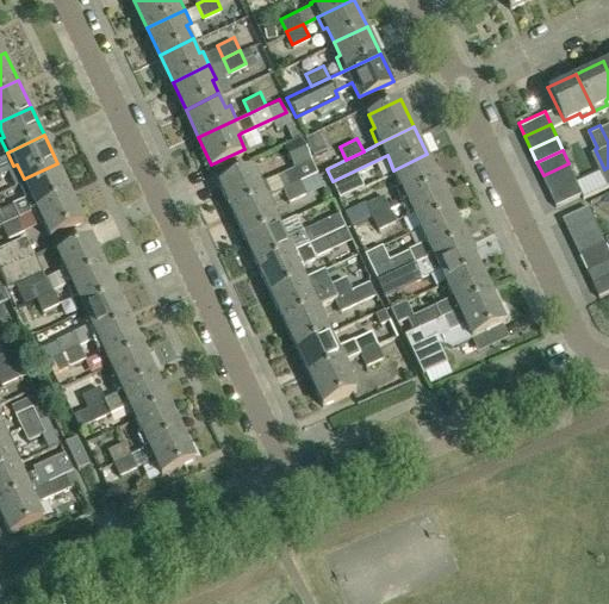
[(403,199),(440,181),(427,154),(393,170),(401,184),(396,185),(403,199)]
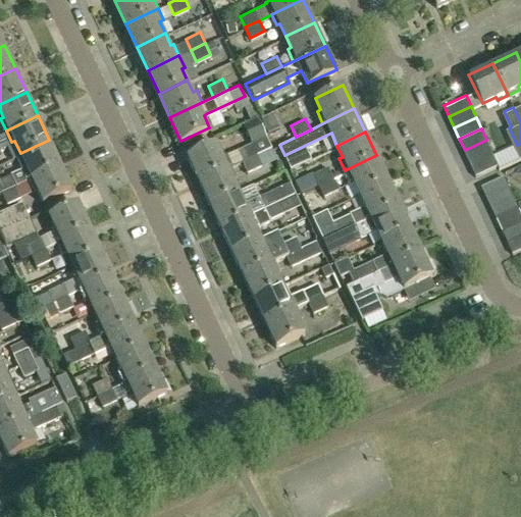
[(188,156),(199,179),(230,164),(242,160),(256,153),(270,145),(265,135),(222,155),(216,143),(188,156)]
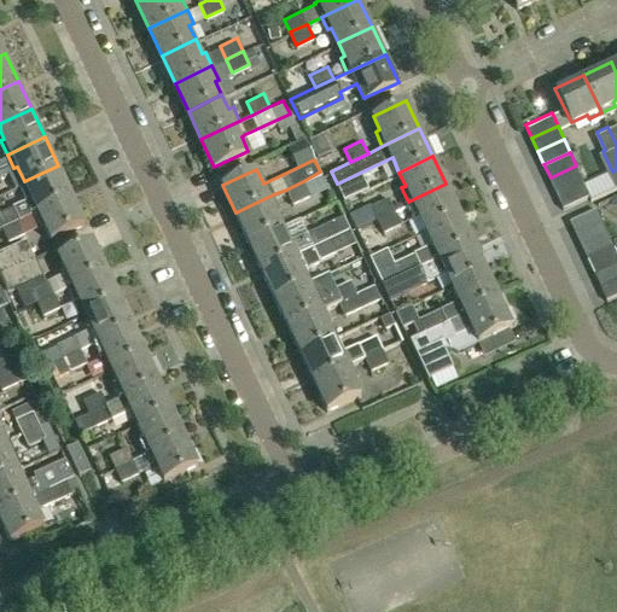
[(33,210),(71,192),(58,165),(24,181),(30,194),(27,196),(33,210)]
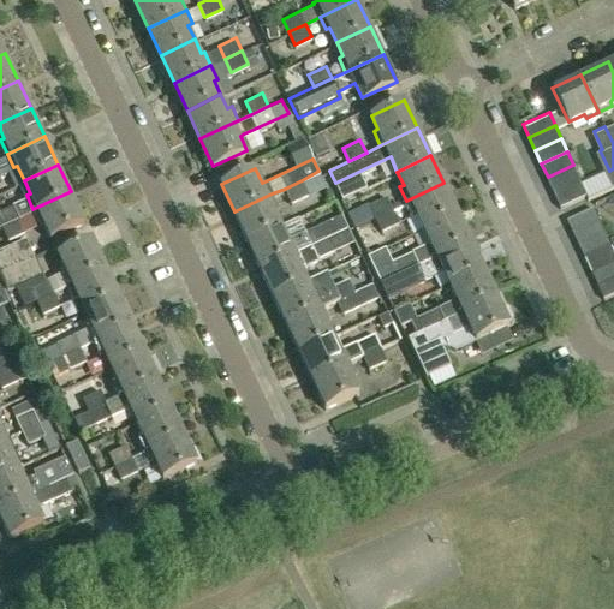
[(548,177),(554,191),(580,178),(573,165),(548,177)]
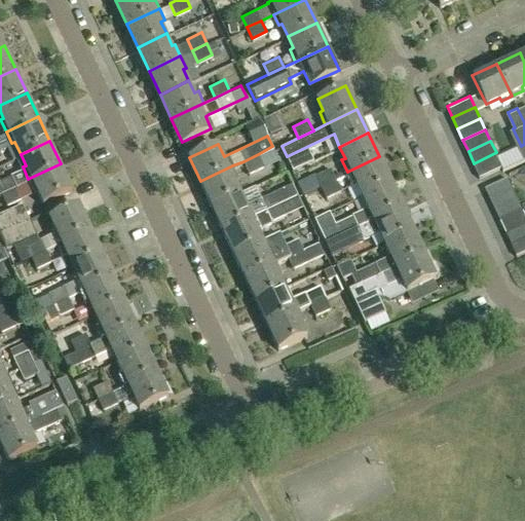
[(501,163),(496,152),(474,163),(479,174),(501,163)]
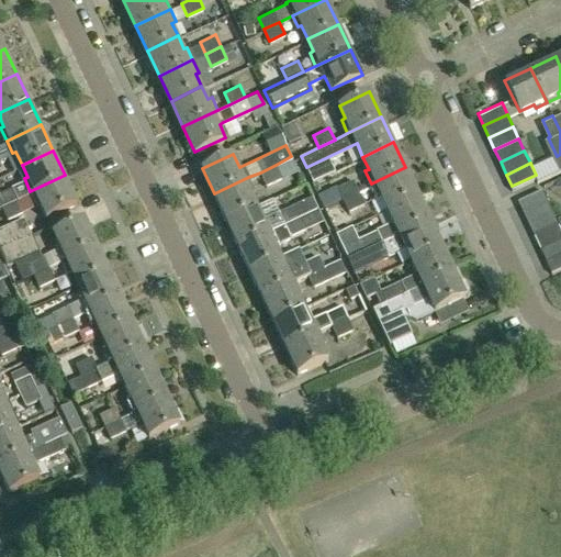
[(281,177),(276,165),(260,173),(266,185),(281,177)]
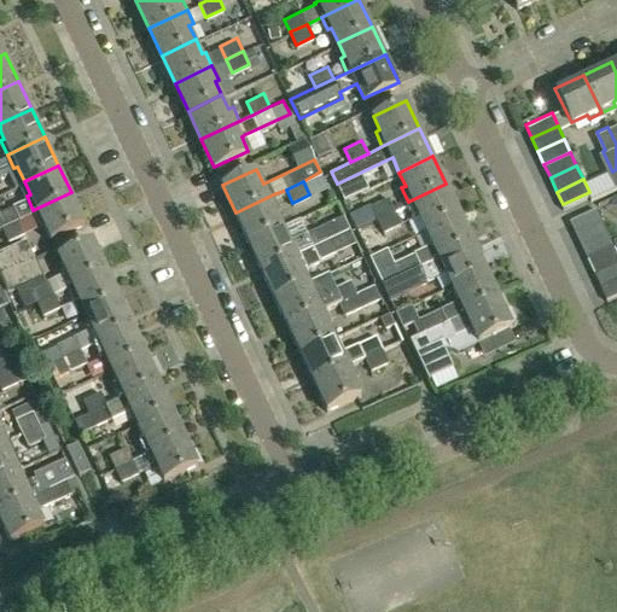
[(425,227),(459,211),(446,184),(408,202),(414,215),(418,213),(425,227)]
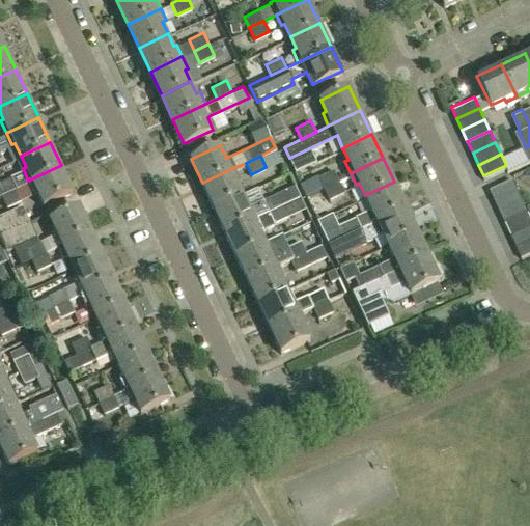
[(61,165),(28,181),(33,192),(36,190),(43,202),(73,189),(61,165)]
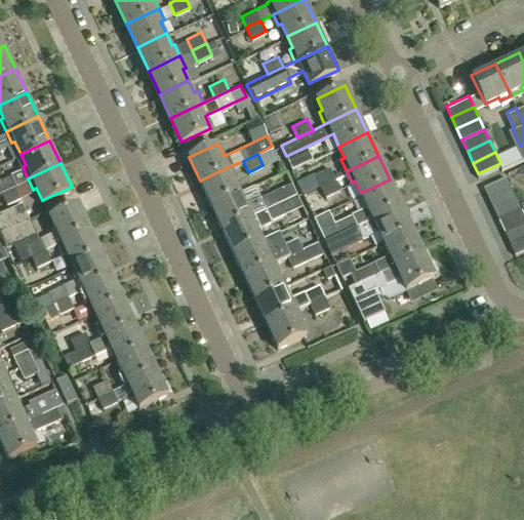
[(200,181),(211,204),(230,196),(239,191),(234,178),(238,176),(232,165),(200,181)]
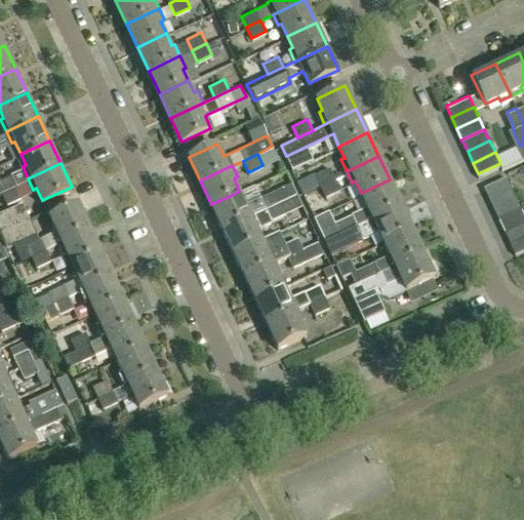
[(295,183),(300,193),(334,177),(329,166),(295,183)]
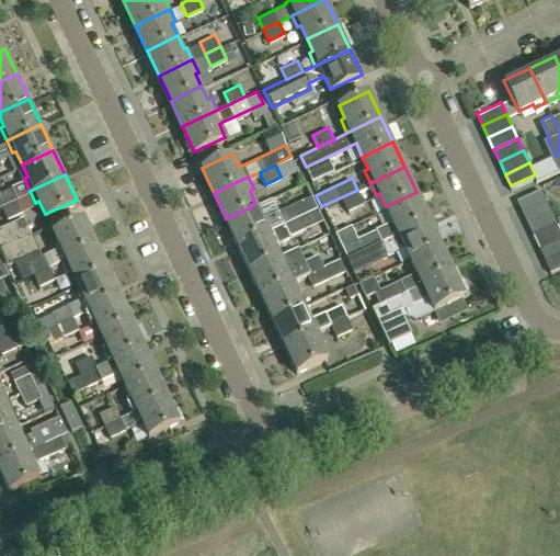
[(0,203),(1,205),(16,197),(11,185),(0,191),(0,203)]
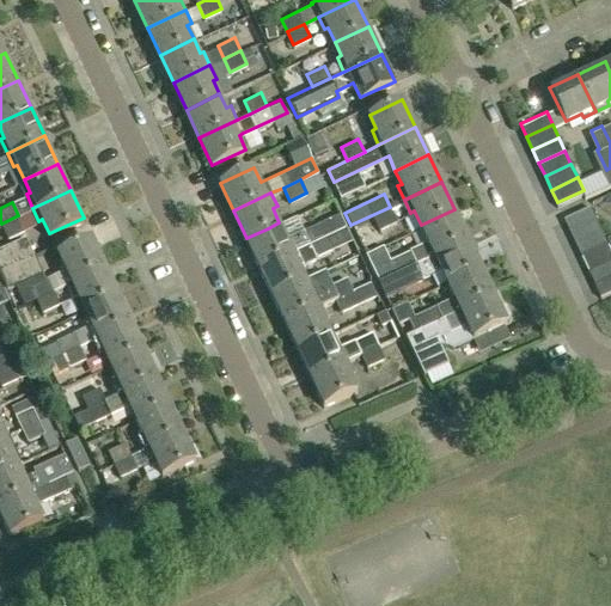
[(563,215),(569,227),(596,215),(590,202),(563,215)]
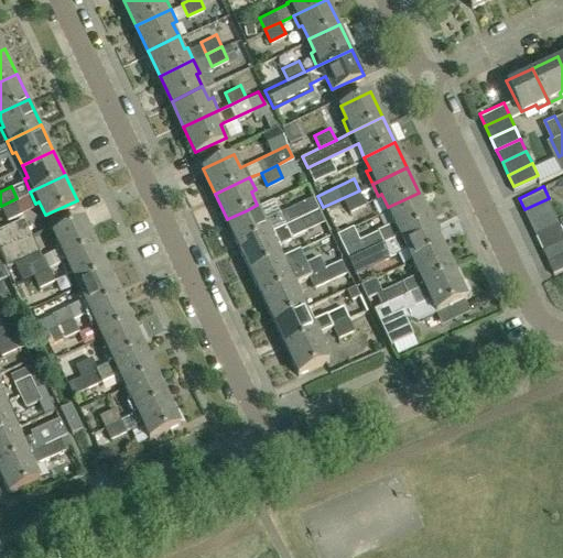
[(359,190),(323,207),(326,215),(331,212),(335,222),(352,215),(349,209),(365,203),(359,190)]
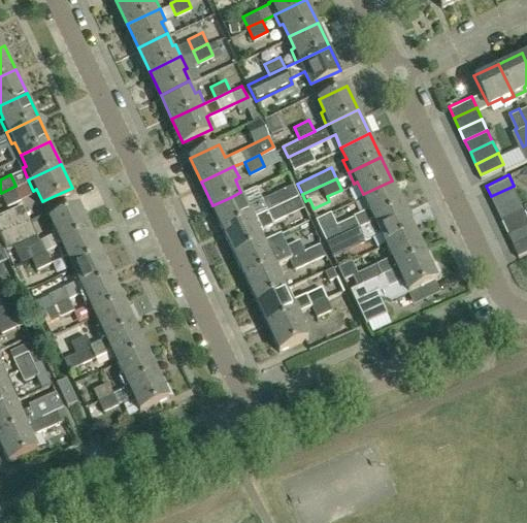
[(370,219),(403,203),(392,181),(363,194),(368,206),(365,207),(370,219)]
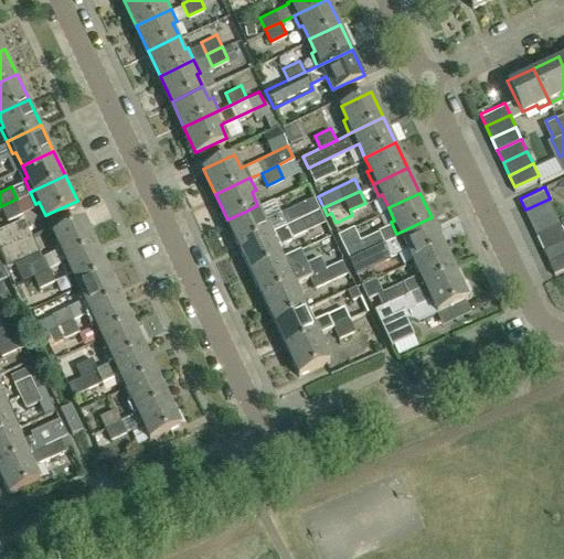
[(318,207),(312,195),(264,218),(257,205),(247,211),(227,219),(240,245),(274,228),(318,207)]
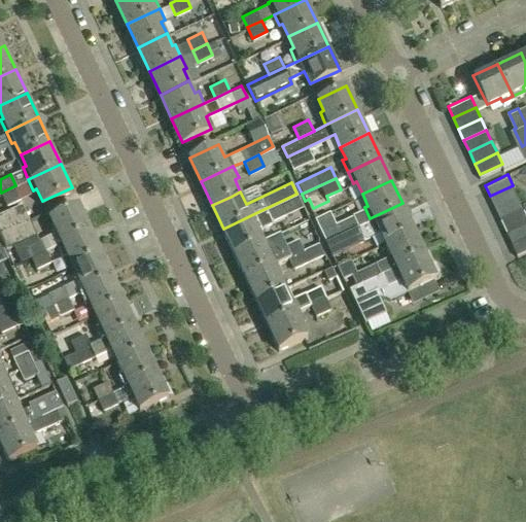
[(15,185),(1,193),(5,202),(6,204),(22,197),(22,196),(15,185)]
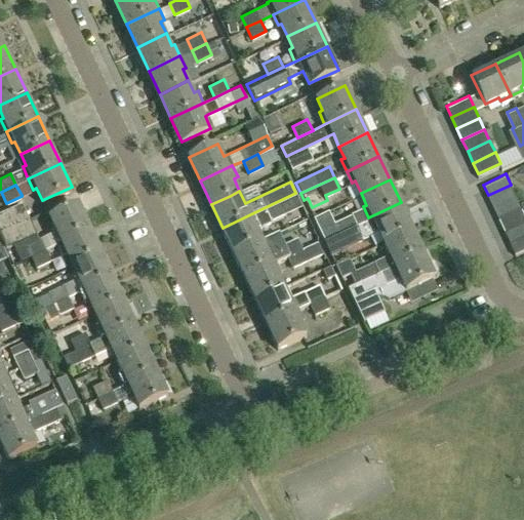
[(488,195),(493,206),(516,196),(511,185),(488,195)]
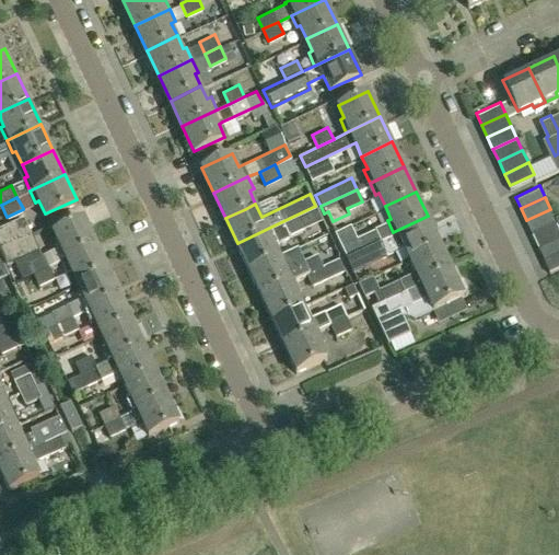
[(288,231),(321,217),(315,206),(271,227),(237,243),(248,268),(271,257),(279,254),(272,242),(289,234),(288,231)]
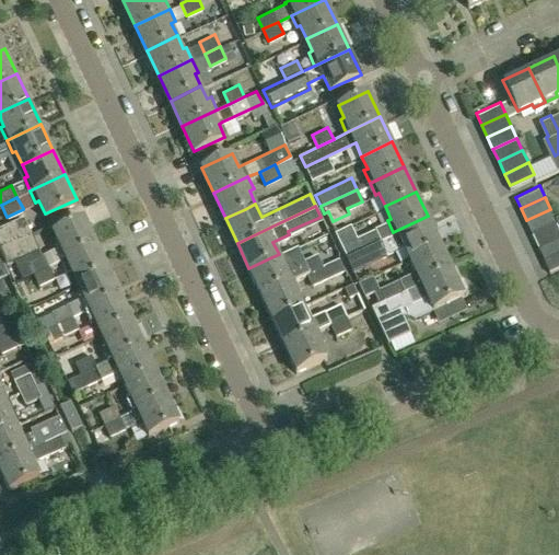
[(526,220),(532,232),(556,221),(550,209),(526,220)]
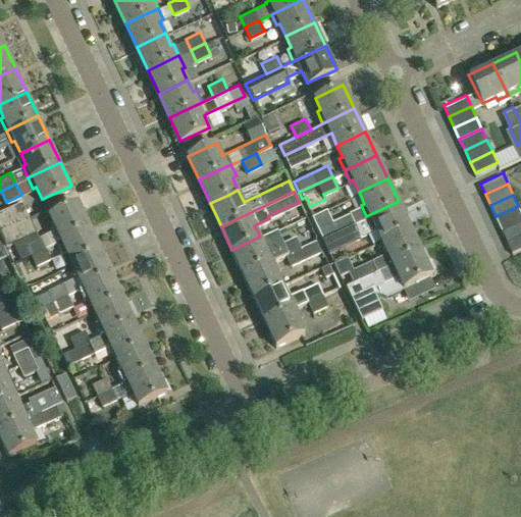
[(0,229),(29,216),(21,201),(0,211),(0,229)]
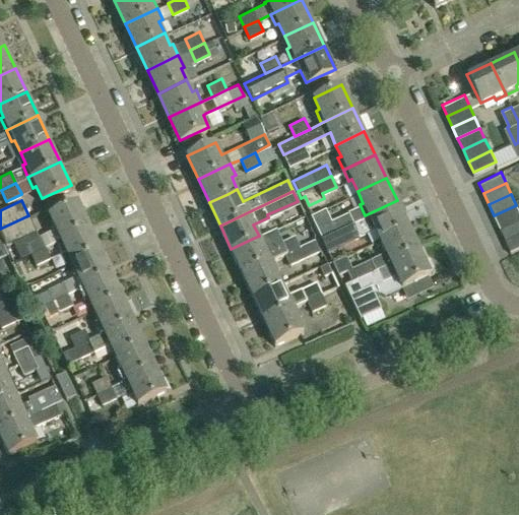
[(55,226),(51,228),(52,229),(56,239),(89,223),(78,200),(49,213),(55,226)]
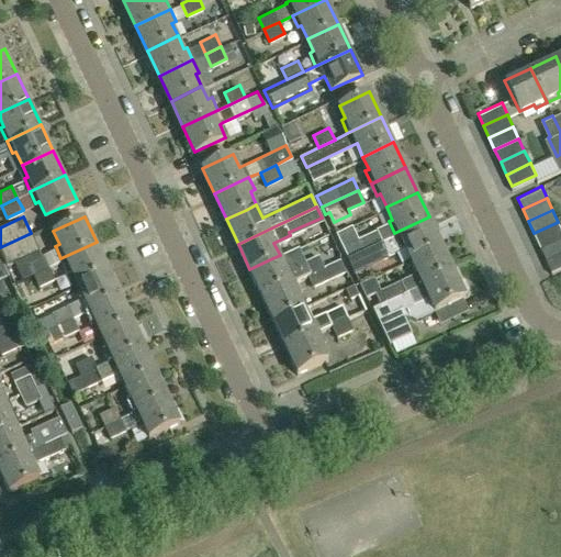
[(382,238),(366,246),(347,255),(352,267),(385,252),(386,252),(403,244),(410,256),(441,242),(429,216),(394,233),(382,238)]
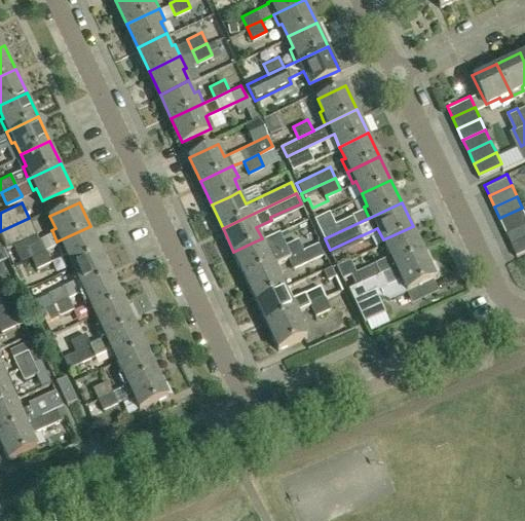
[(524,220),(524,213),(522,208),(499,218),(504,229),(524,220)]
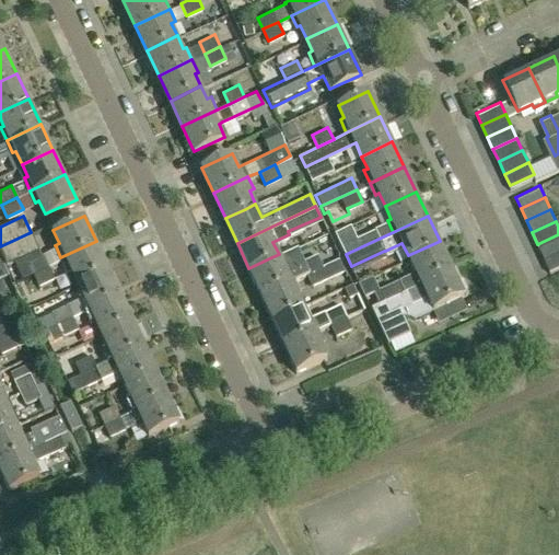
[(364,245),(381,238),(375,228),(360,235),(364,245)]
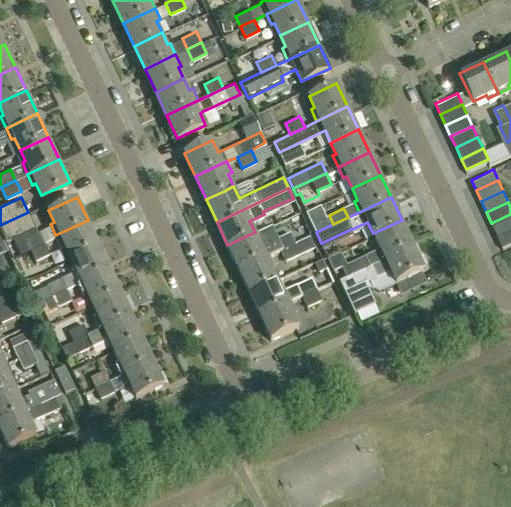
[(28,212),(0,225),(0,227),(2,231),(6,240),(13,237),(20,252),(29,248),(42,242),(37,232),(37,230),(28,212)]
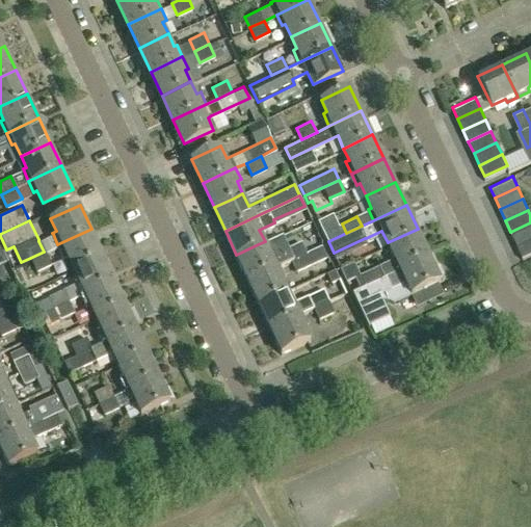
[(530,222),(510,232),(515,243),(530,236),(530,222)]
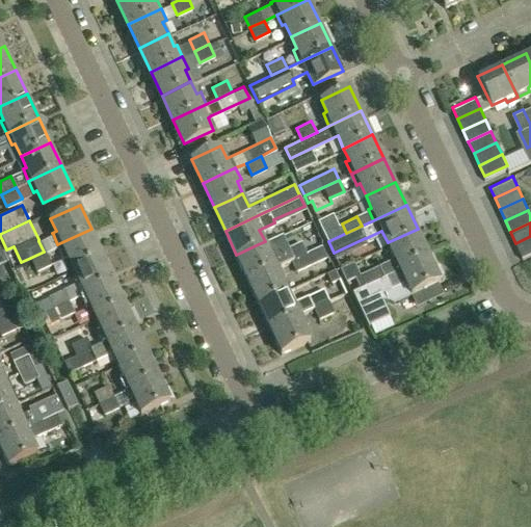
[(68,256),(73,267),(103,253),(91,229),(57,244),(63,257),(68,256)]
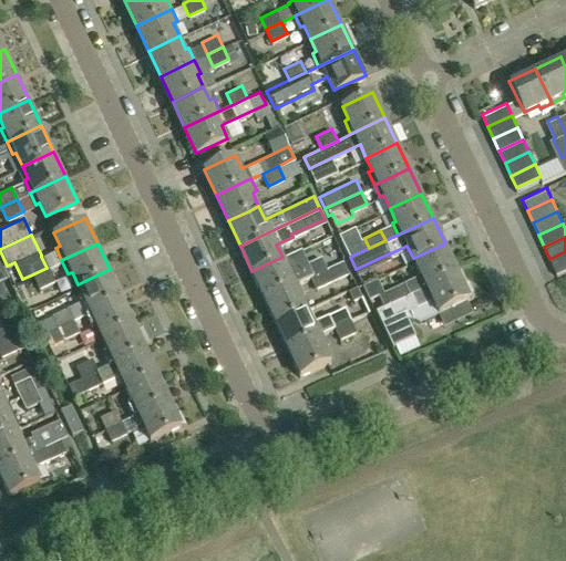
[(456,269),(445,243),(413,258),(420,272),(415,273),(415,276),(378,293),(383,304),(421,287),(456,269)]
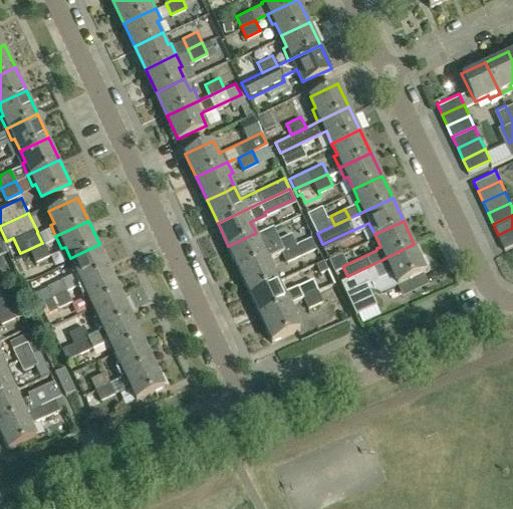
[(512,241),(512,228),(498,235),(503,246),(512,241)]
